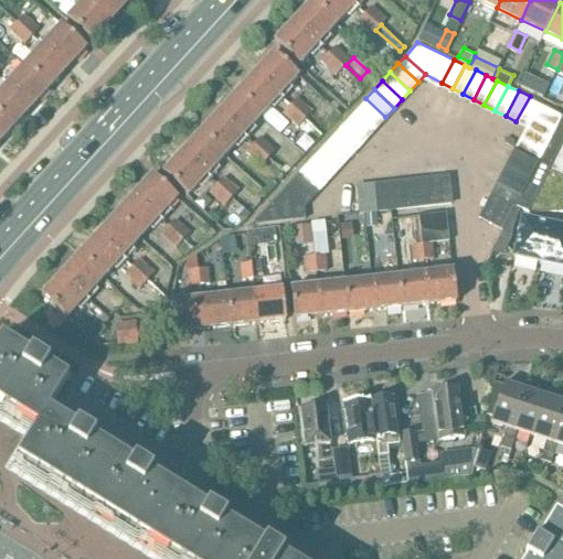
[(516,121),(527,127),(540,101),(530,96),(516,121)]
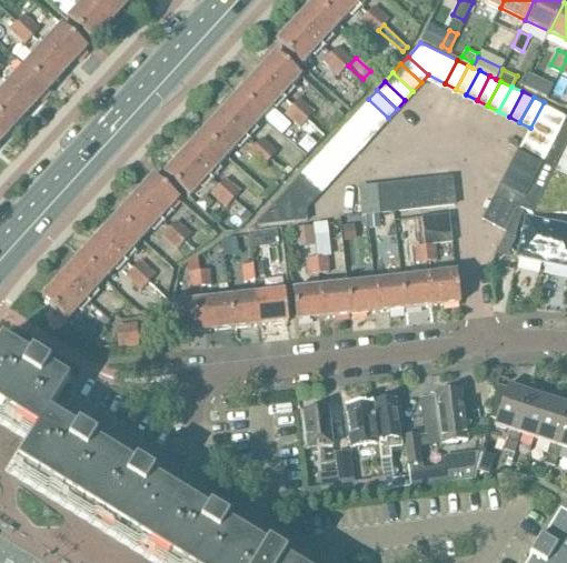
[(380,127),(388,118),(368,99),(360,108),(380,127)]
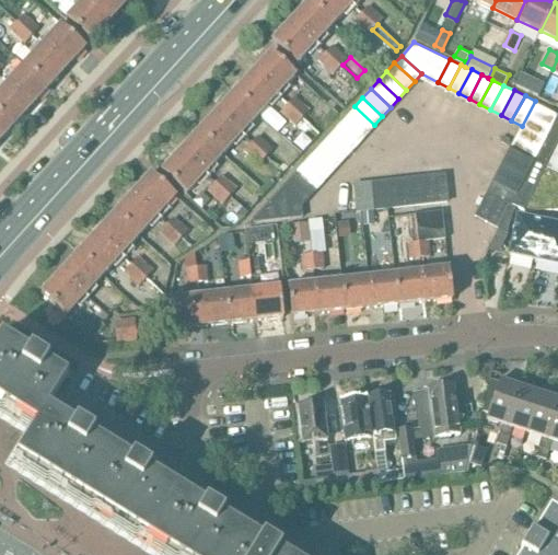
[(522,126),(516,137),(539,149),(557,118),(557,112),(535,101),(522,126)]
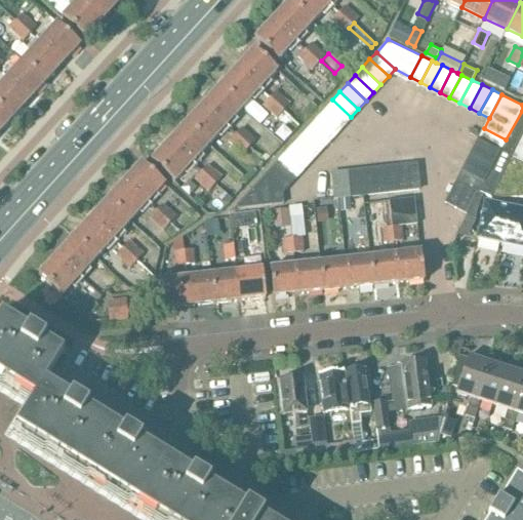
[(344,125),(351,117),(332,100),(325,108),(344,125)]
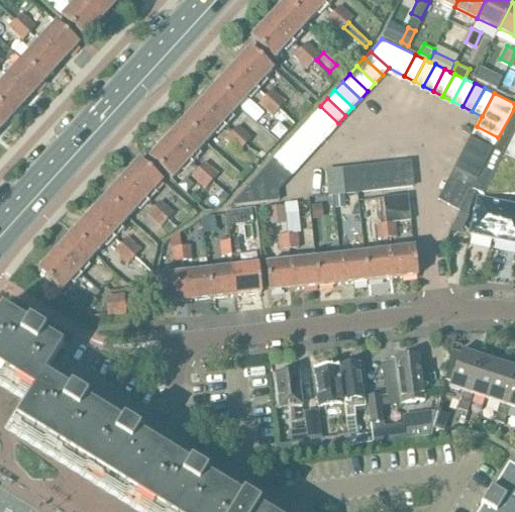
[(330,131),(338,123),(320,106),(312,114),(330,131)]
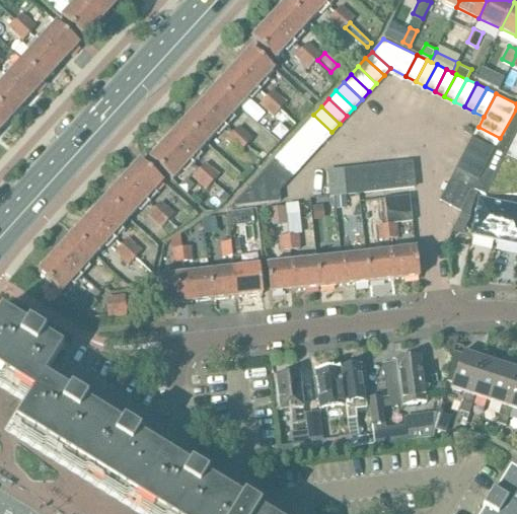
[(477,181),(474,186),(477,188),(486,192),(507,192),(516,192),(516,109),(500,138),(496,147),(495,148),(491,155),(490,158),(485,167),(479,177),(477,181)]
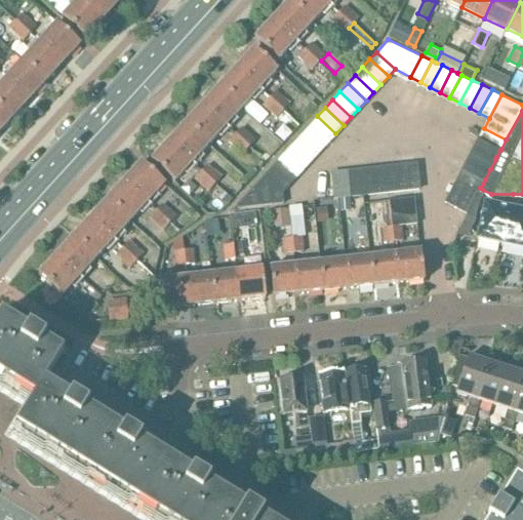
[(328,142),(335,133),(317,116),(310,124),(328,142)]
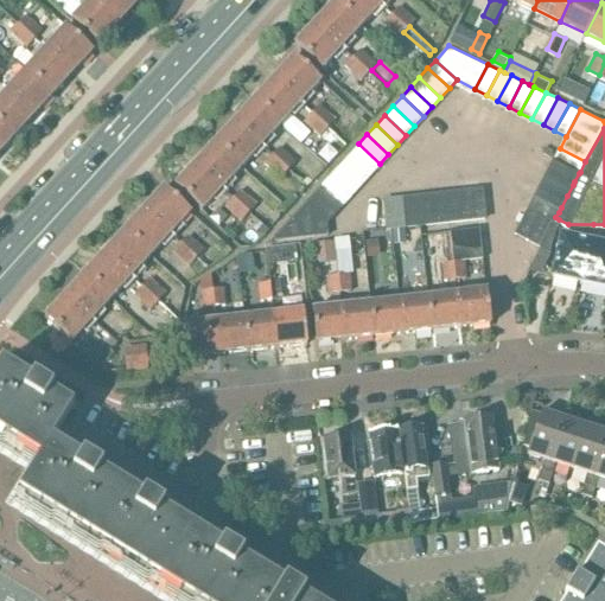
[(371,172),(380,164),(358,144),(350,153),(371,172)]
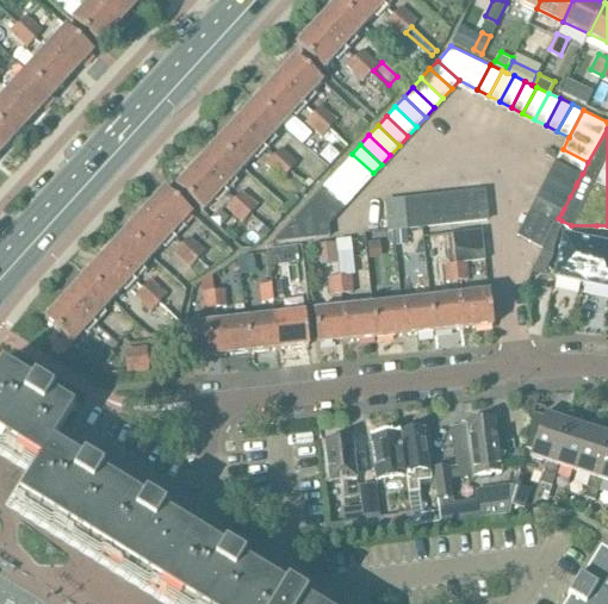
[(588,162),(563,149),(557,161),(582,174),(588,162)]
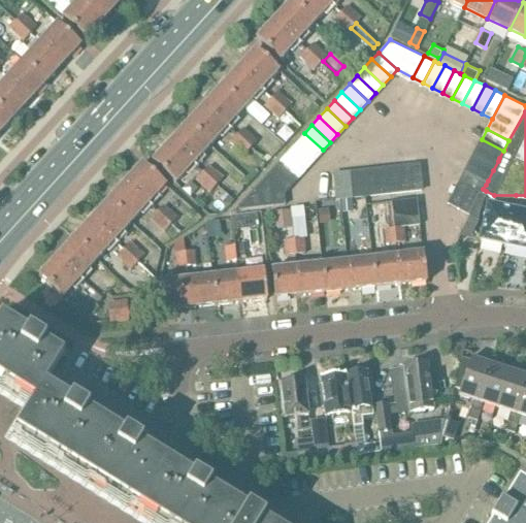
[(315,158),(323,150),(304,133),(296,141),(315,158)]
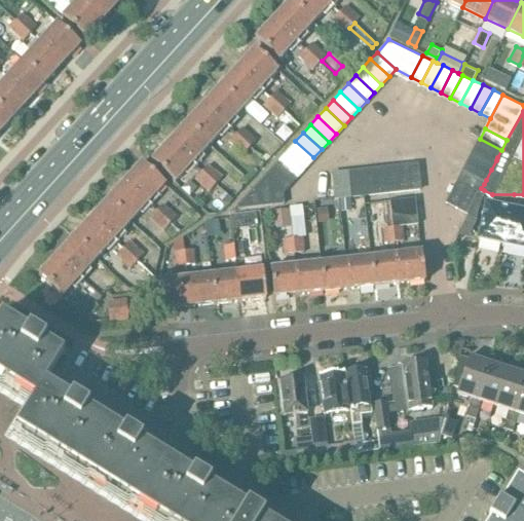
[(496,160),(497,157),(501,150),(480,139),(474,149),(496,160)]
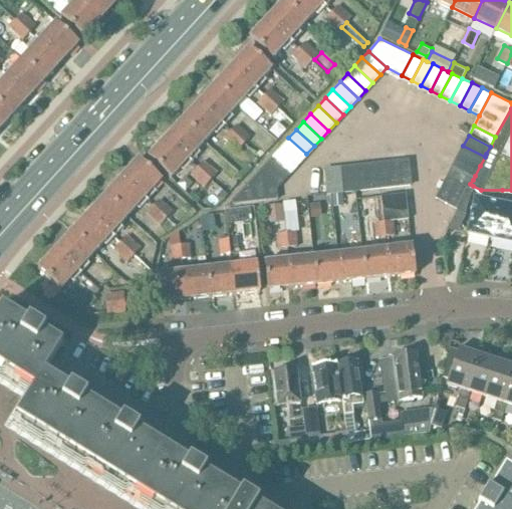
[(299,162),(306,154),(288,138),(281,146),(299,162)]
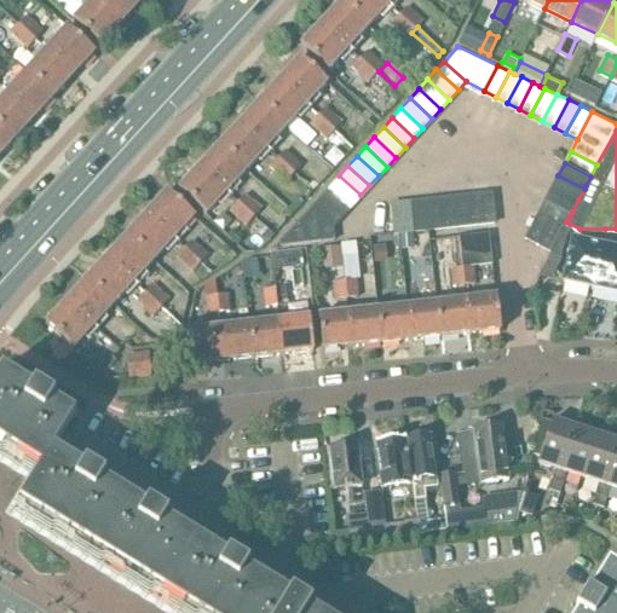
[(352,204),(361,195),(339,175),(330,185),(352,204)]
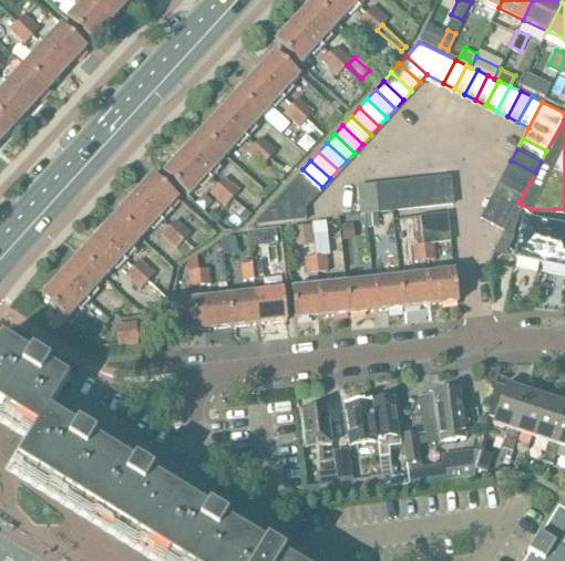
[(530,183),(535,173),(511,160),(505,170),(530,183)]
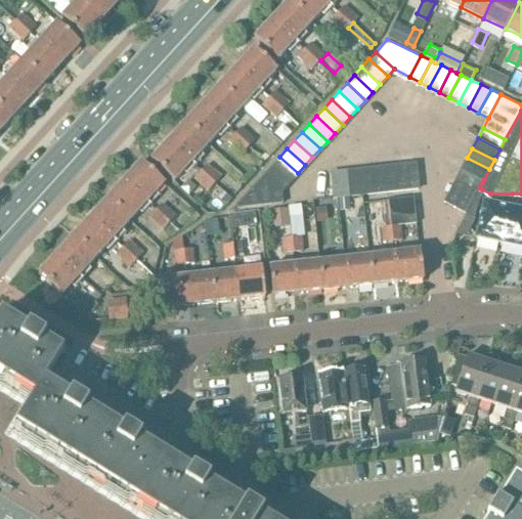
[(291,181),(298,173),(279,157),(271,165),(291,181)]
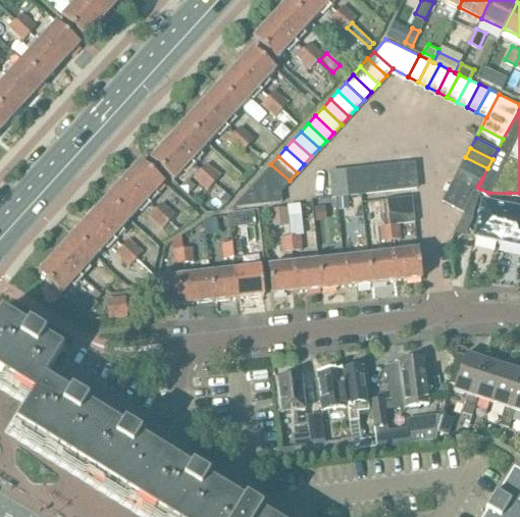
[(487,168),(465,157),(460,167),(482,178),(487,168)]
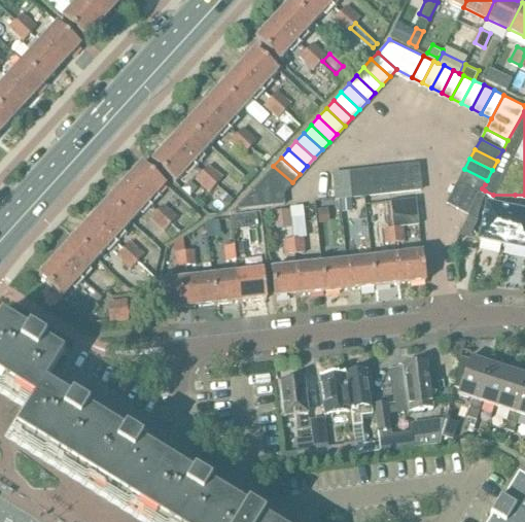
[(408,163),(411,188),(422,187),(419,162),(408,163)]
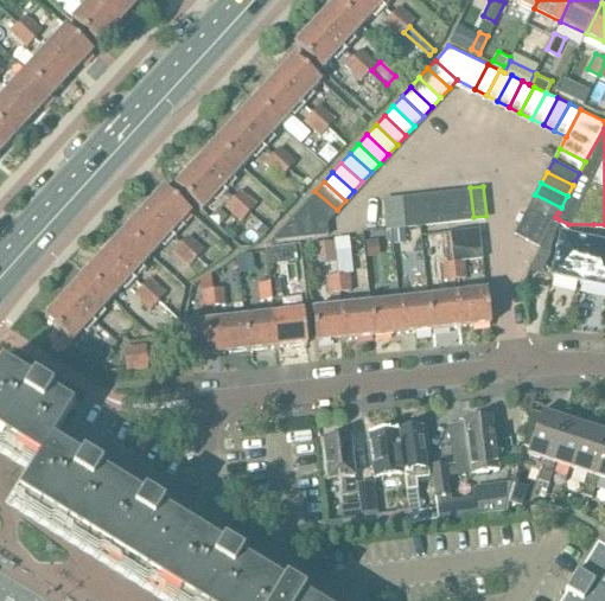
[(457,189),(460,218),(473,217),(470,187),(457,189)]
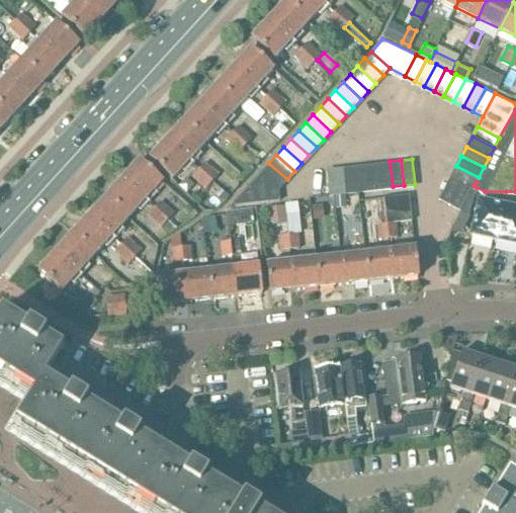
[(378,163),(381,187),(393,186),(390,161),(378,163)]
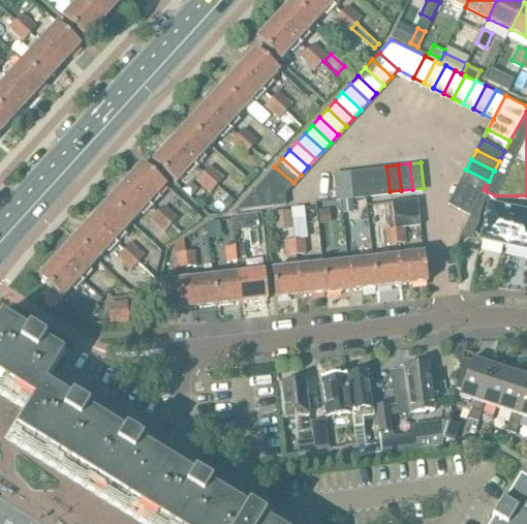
[(285,191),(293,183),(274,166),(267,175),(285,191)]
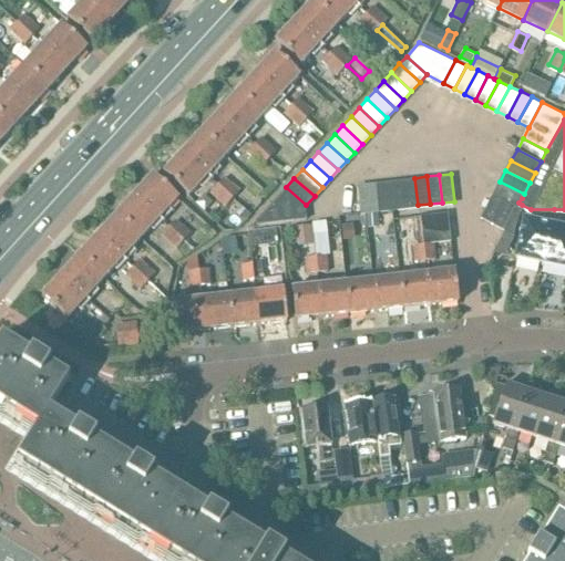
[(402,179),(406,206),(418,205),(414,178),(402,179)]
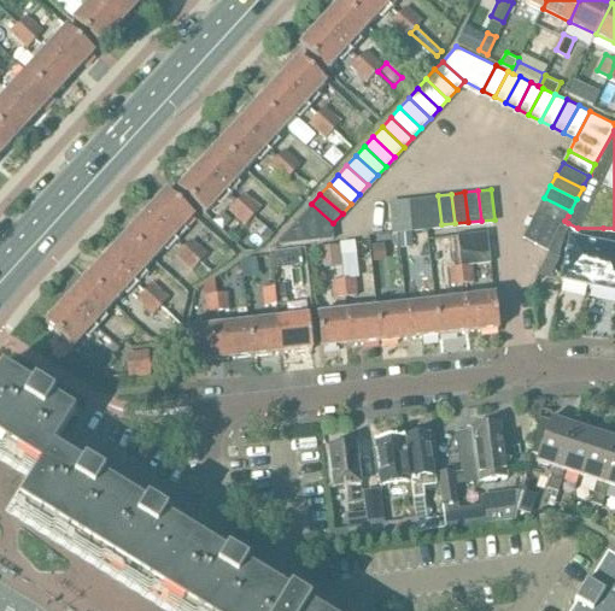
[(425,197),(428,227),(441,224),(438,195),(425,197)]
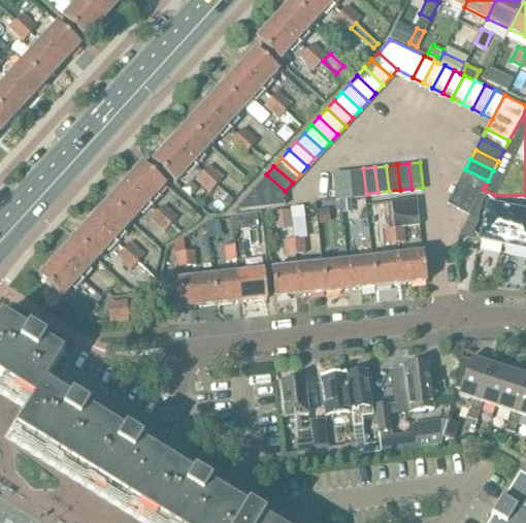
[(352,169),(355,195),(366,194),(363,168),(352,169)]
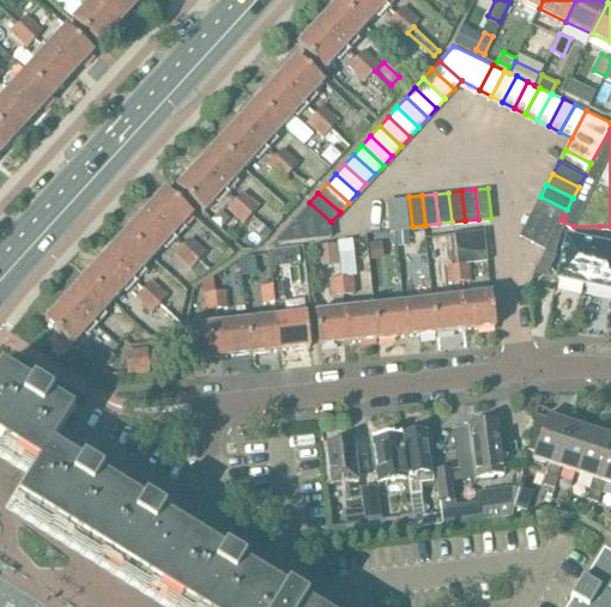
[(393,229),(397,228),(409,226),(412,226),(409,196),(389,199),(393,229)]
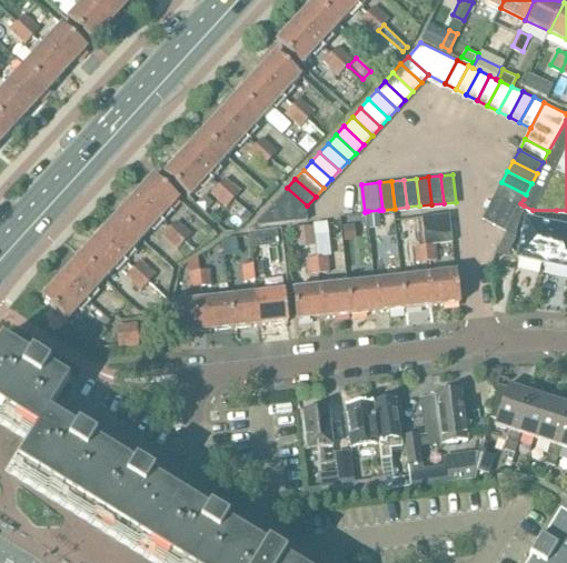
[(526,194),(501,182),(496,193),(508,200),(519,205),(524,199),(526,194)]
